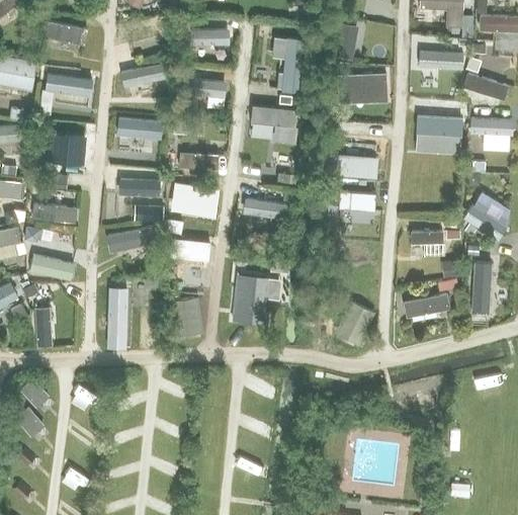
[(19,0),(0,0),(0,16),(23,8),(19,0)]
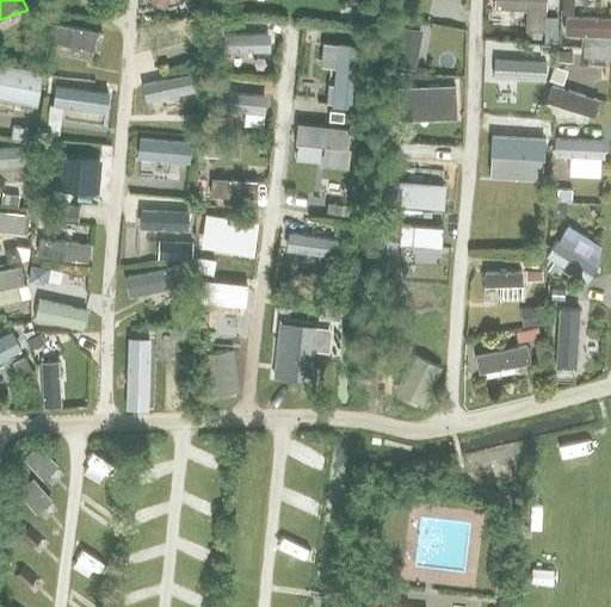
[(350,0),(349,8),(360,10),(362,0),(350,0)]
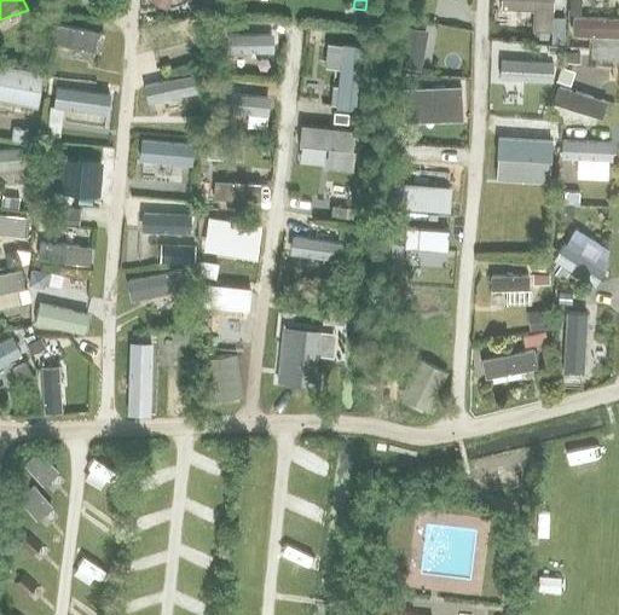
[(553,21),(553,0),(501,0),(501,12),(532,13),(532,35),(533,35),(533,45),(550,45),(550,35),(551,35),(553,21)]
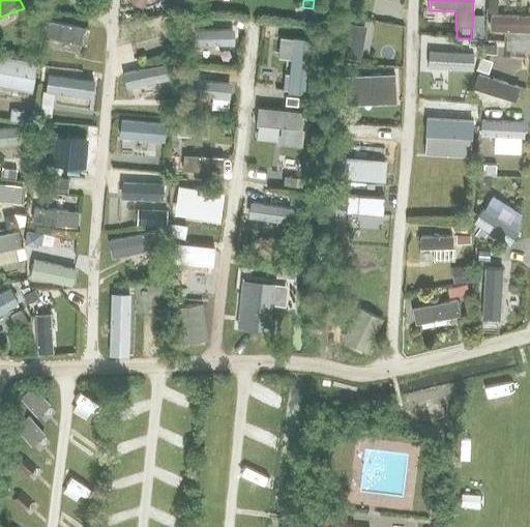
[(488,0),(488,15),(497,16),(497,0),(488,0)]
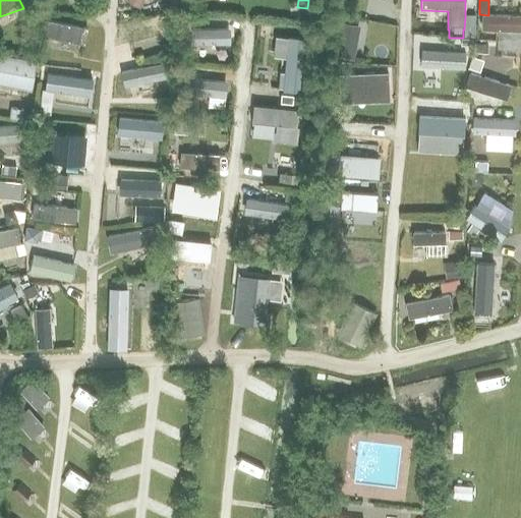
[(464,30),(464,39),(475,39),(475,17),(465,17),(464,30)]
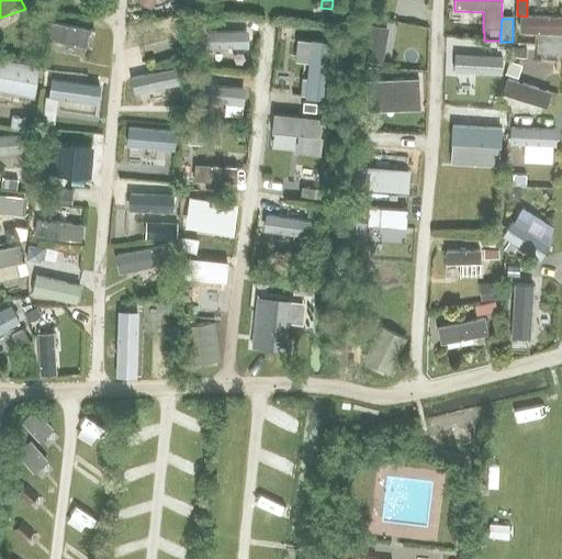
[(45,42),(93,51),(98,29),(48,20),(45,42)]
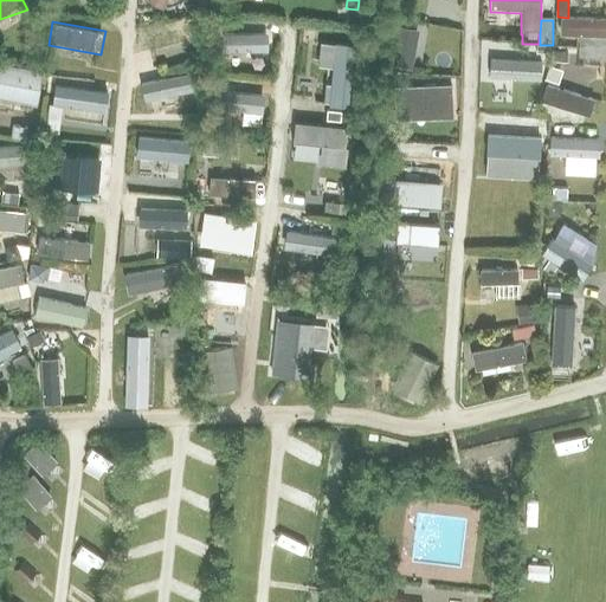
[(155,52),(193,41),(187,23),(150,33),(155,52)]
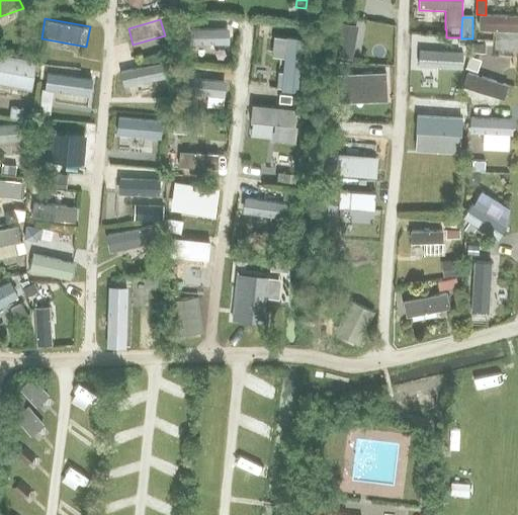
[(342,23),(335,54),(359,59),(366,28),(342,23)]
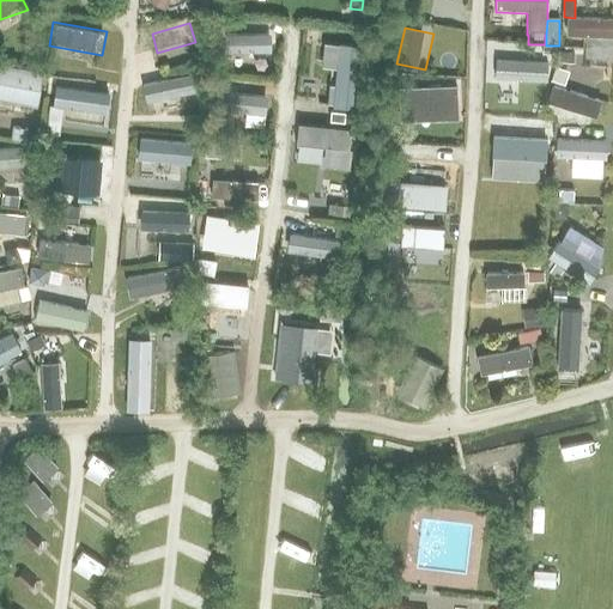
[(225,30),(225,71),(274,72),(275,31),(225,30)]
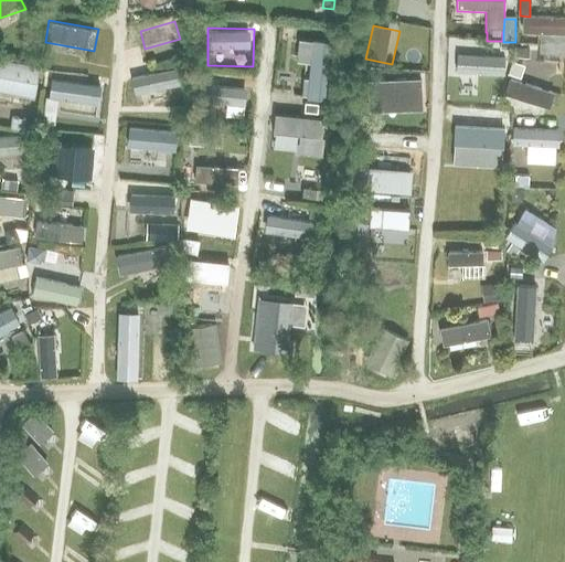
[(516,50),(515,63),(523,64),(529,59),(530,51),(516,50)]
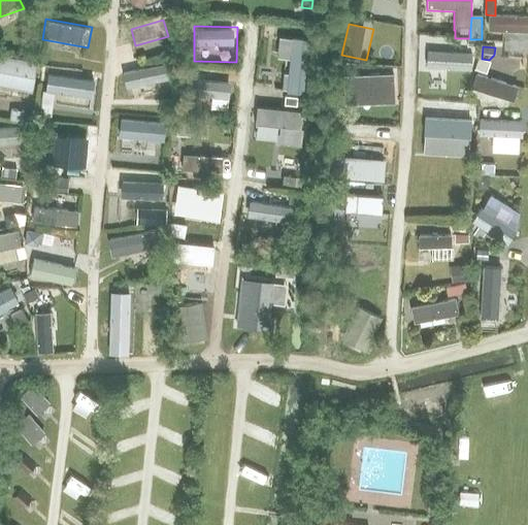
[(0,58),(0,89),(31,95),(36,65),(0,58)]
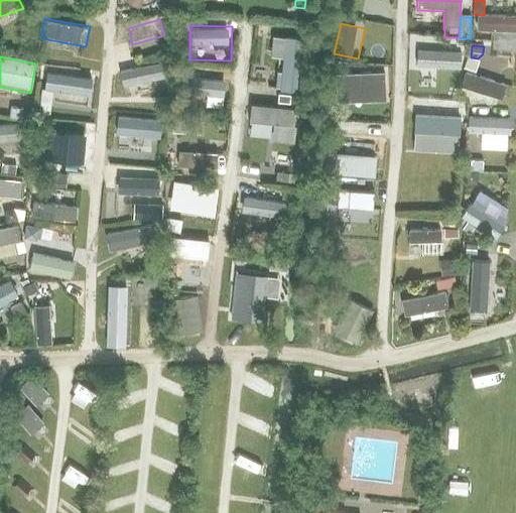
[(466,71),(462,92),(504,100),(509,79),(466,71)]
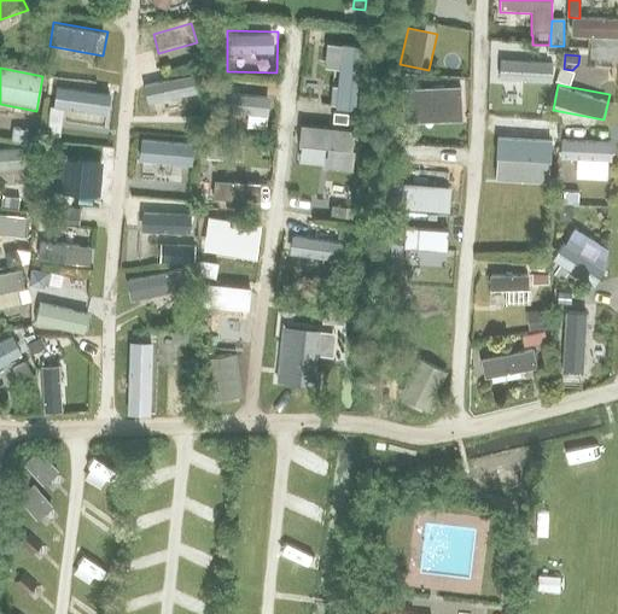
[(461,111),(460,87),(402,89),(403,113),(461,111)]
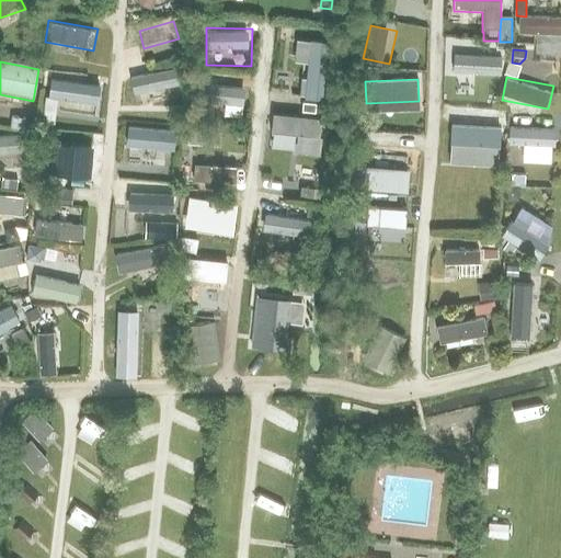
[(473,125),(485,87),(458,79),(447,117),(473,125)]
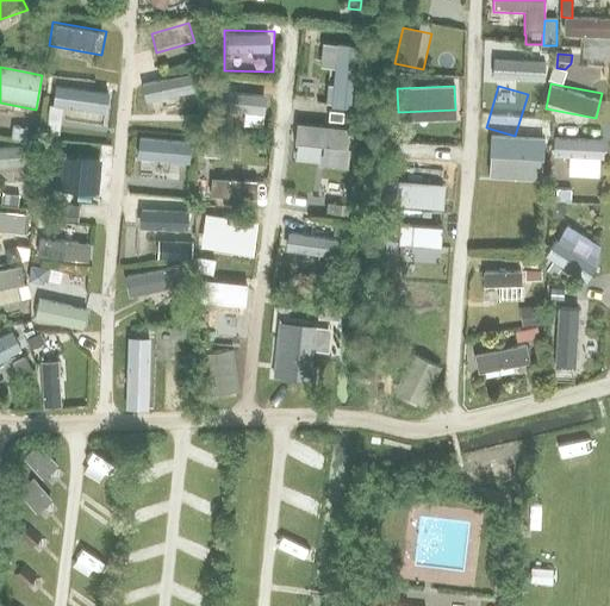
[(229,92),(228,112),(242,113),(242,127),(266,129),(267,92),(229,92)]
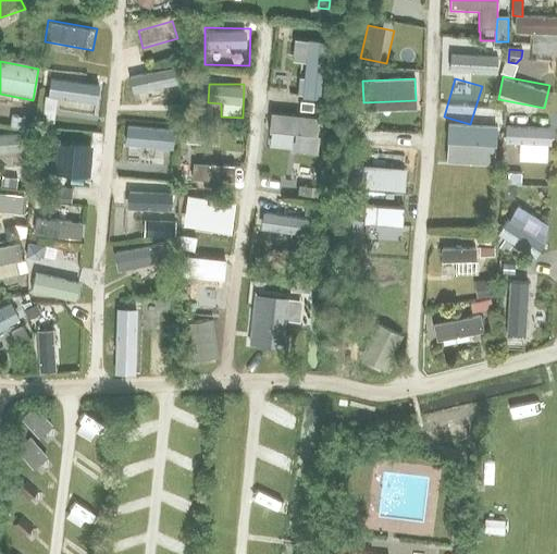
[(301,102),(300,111),(312,112),(313,103),(301,102)]
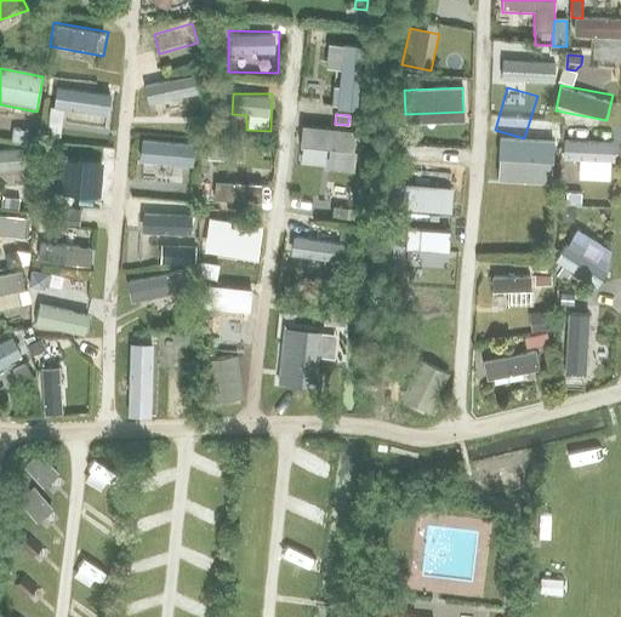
[(49,125),(47,140),(57,141),(58,126),(49,125)]
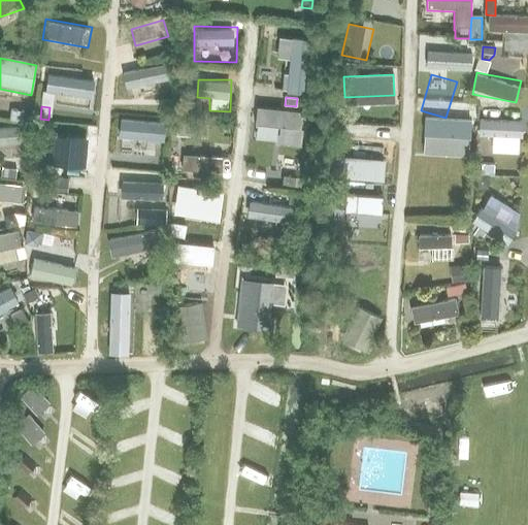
[(10,111),(9,121),(22,122),(23,112),(10,111)]
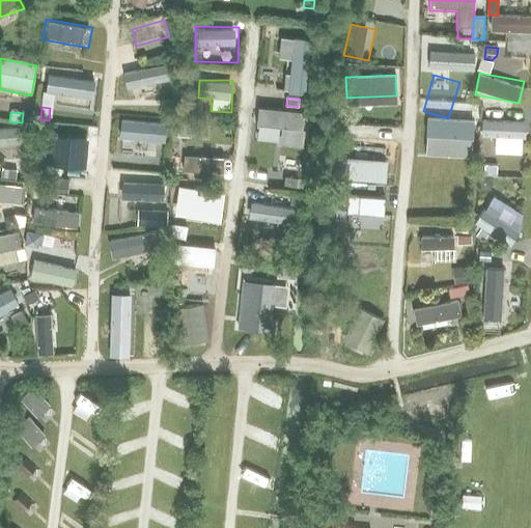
[(120,135),(166,142),(169,122),(123,115),(120,135)]
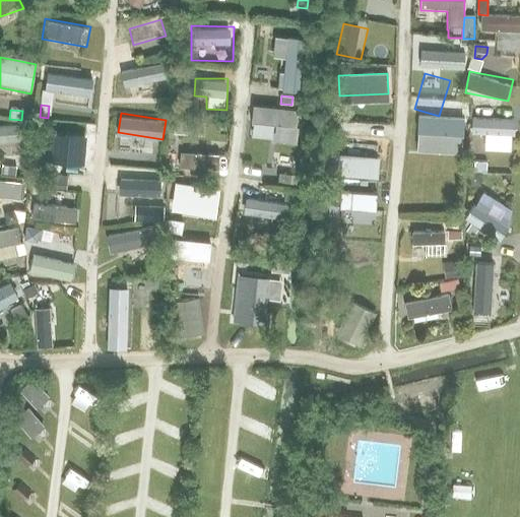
[(473,135),(517,134),(516,116),(473,117),(473,135)]
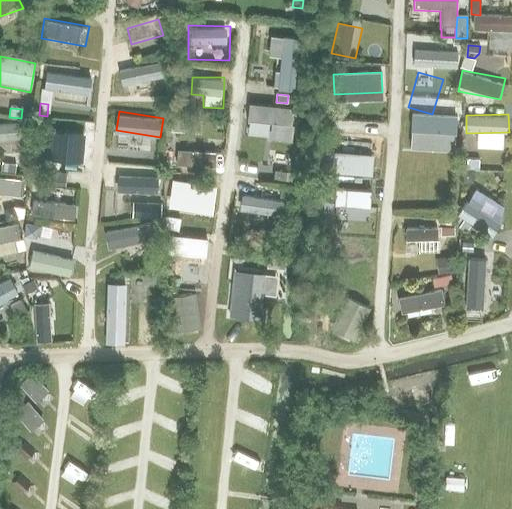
[(25,122),(0,122),(0,138),(25,138),(25,122)]
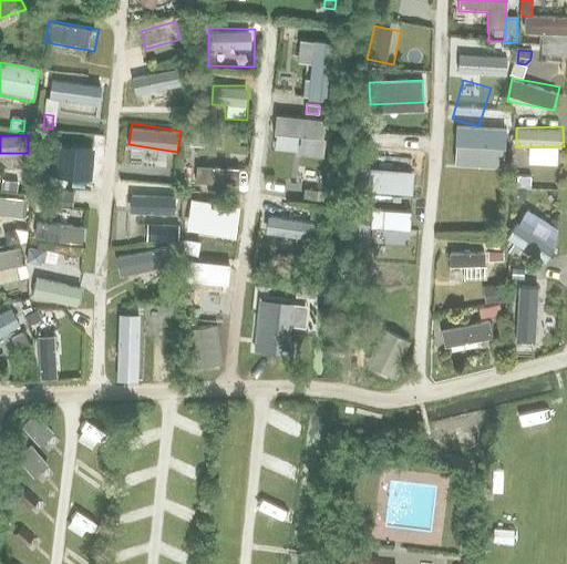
[(305,139),(303,156),(323,159),(325,140),(305,139)]
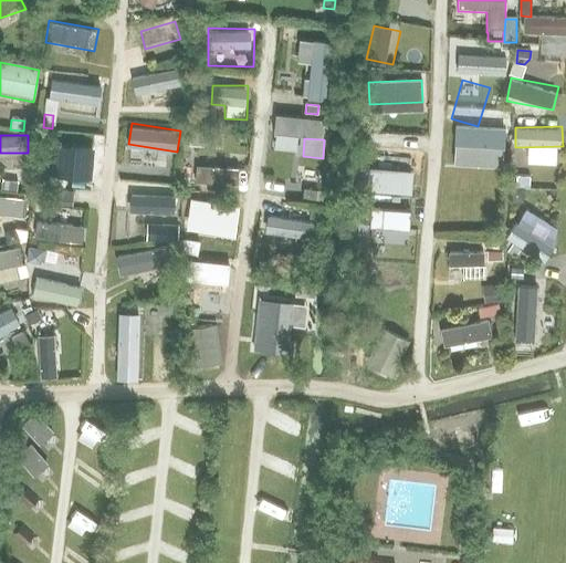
[(478,148),(477,168),(492,168),(493,149),(478,148)]
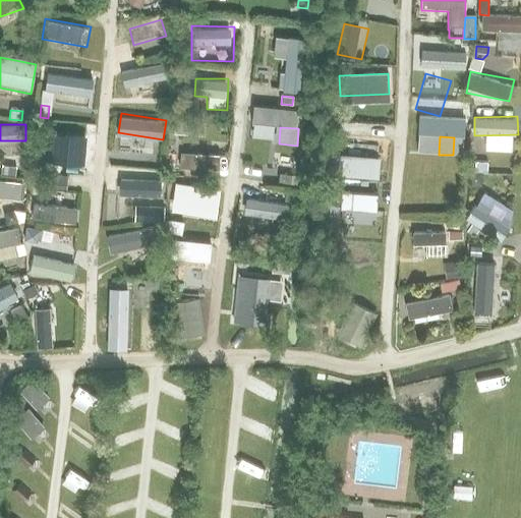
[(52,137),(49,163),(81,166),(83,140),(52,137)]
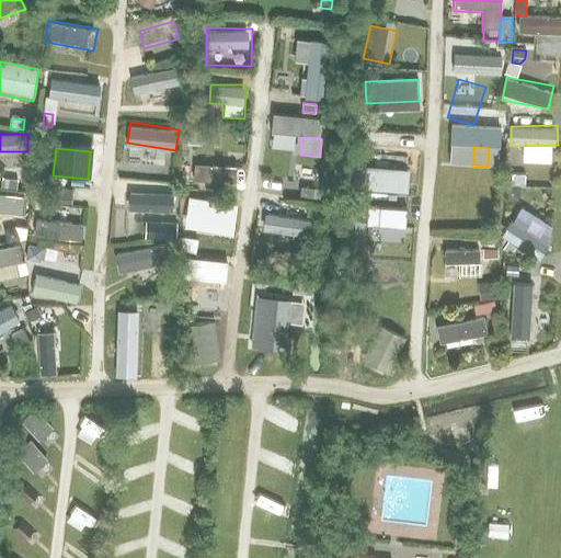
[(196,163),(197,181),(238,179),(238,162),(196,163)]
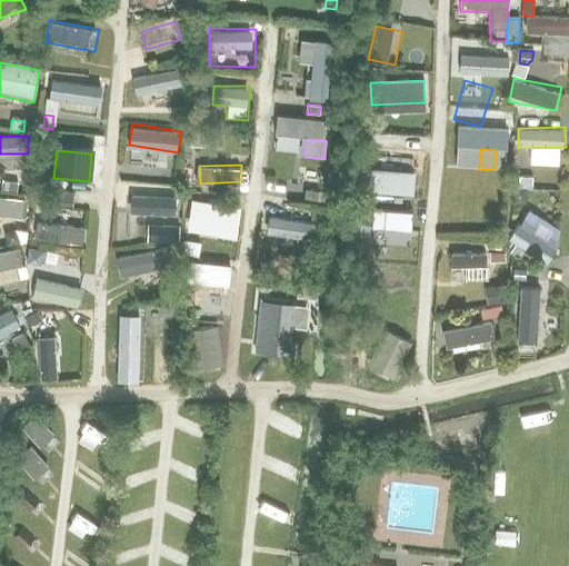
[(531,190),(531,181),(519,180),(519,190),(531,190)]
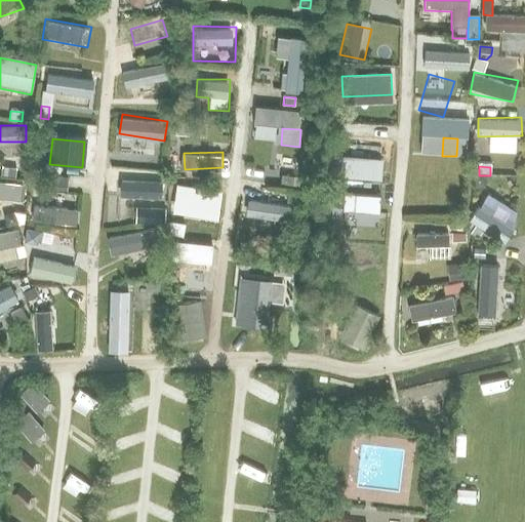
[(2,169),(1,177),(15,179),(16,171),(2,169)]
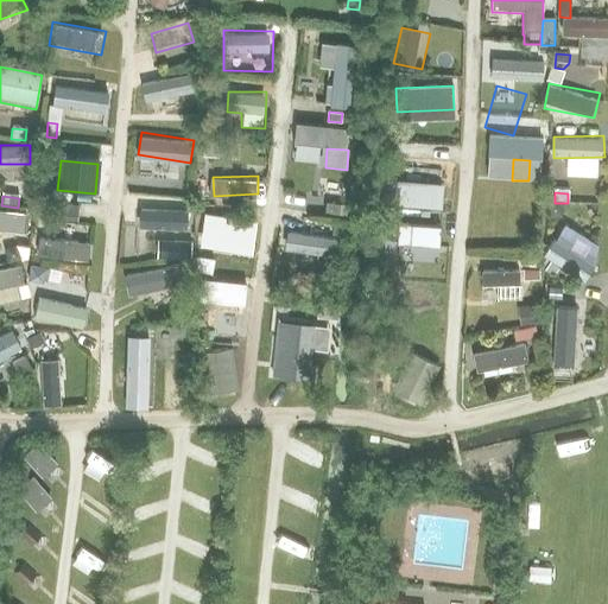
[(548,204),(546,220),(556,220),(562,214),(562,205),(548,204)]
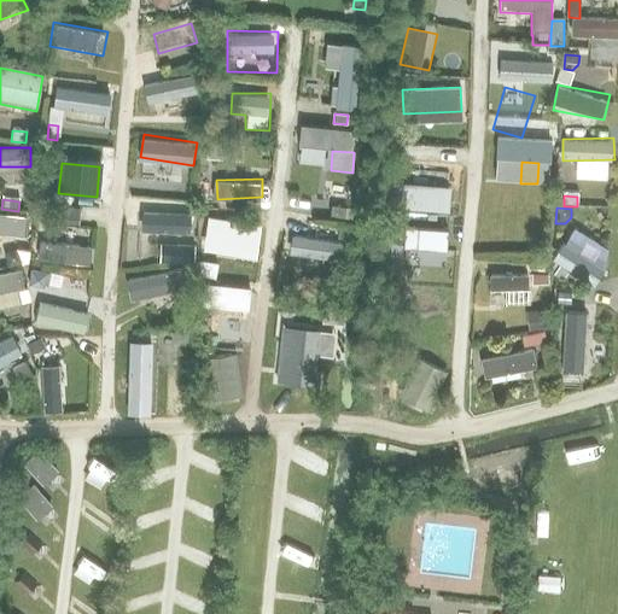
[(332,209),(331,216),(350,220),(351,211),(332,209)]
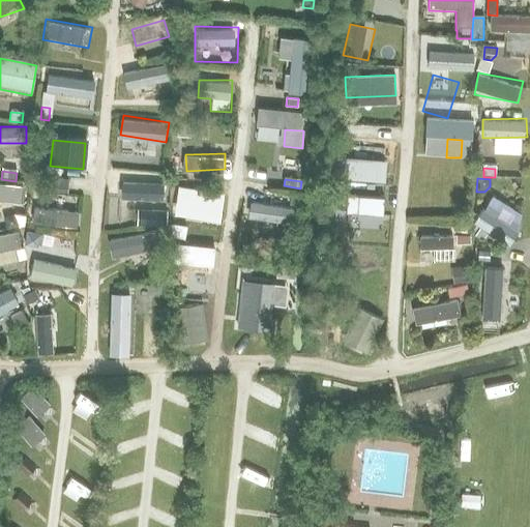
[(0,199),(25,201),(27,183),(0,180),(0,199)]
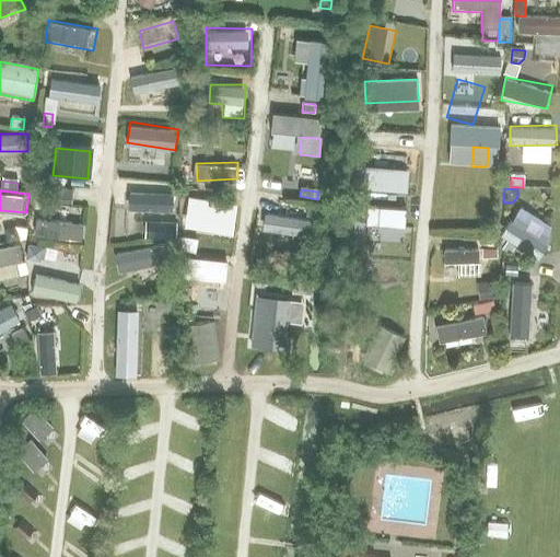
[(41,190),(39,201),(71,204),(71,193),(41,190)]
